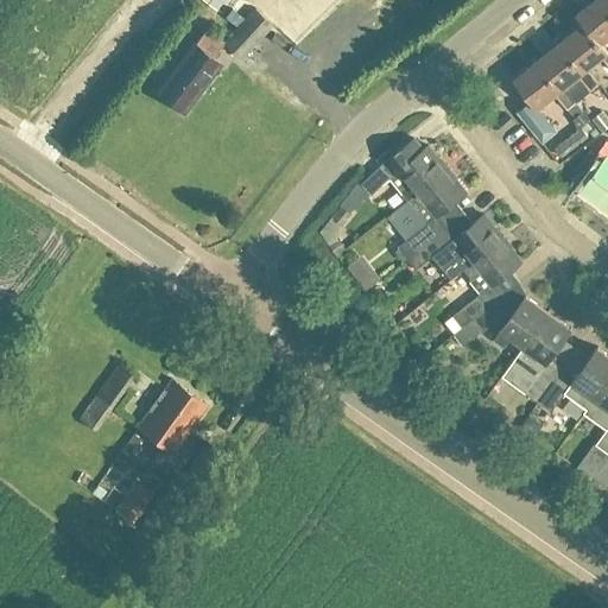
[(607,5),(603,0),(594,0),(576,14),(583,24),(584,24),(600,43),(601,43),(607,36),(607,5)]
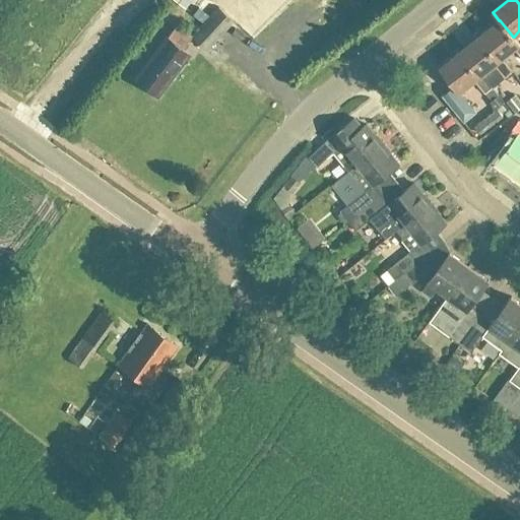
[(182,50),(191,38),(205,51),(233,21),(218,7),(191,37),(177,24),(135,79),(155,95),(188,54),(182,50)]
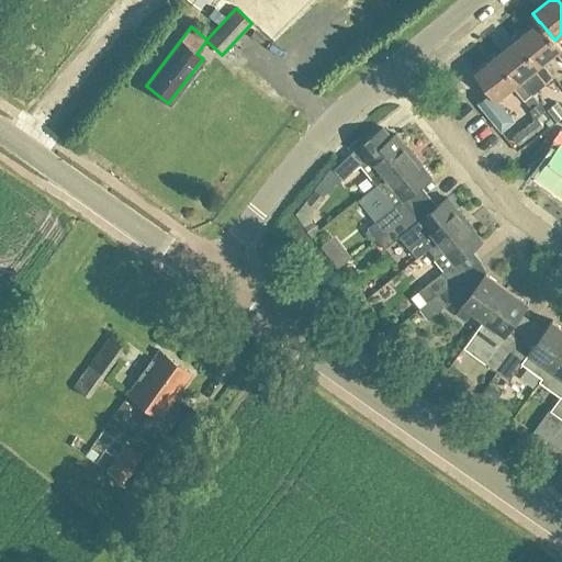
[(540,22),(539,22),(518,38),(540,66),(542,64),(555,53),(561,60),(561,46),(561,47),(555,40),(554,40),(540,22)]
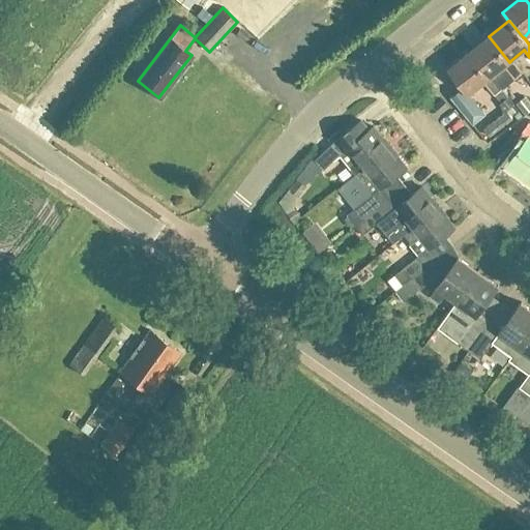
[(489,78),(491,77),(504,66),(514,80),(522,74),(511,60),(509,62),(489,36),(469,53),(489,78)]
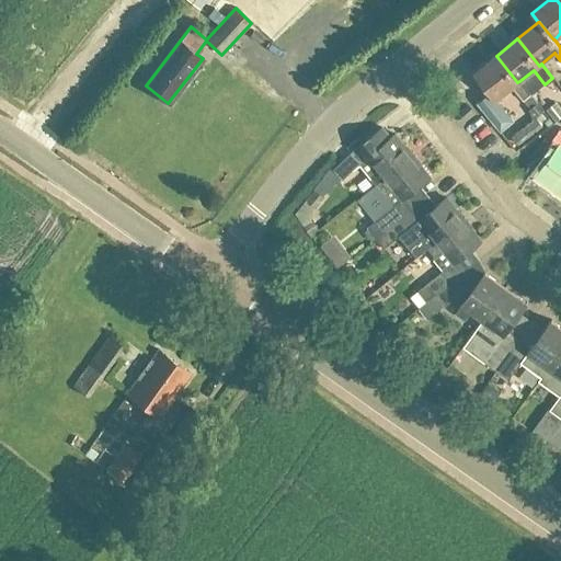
[(474,73),(490,93),(495,100),(512,88),(523,102),(531,95),(519,81),(517,82),(496,56),(474,73)]
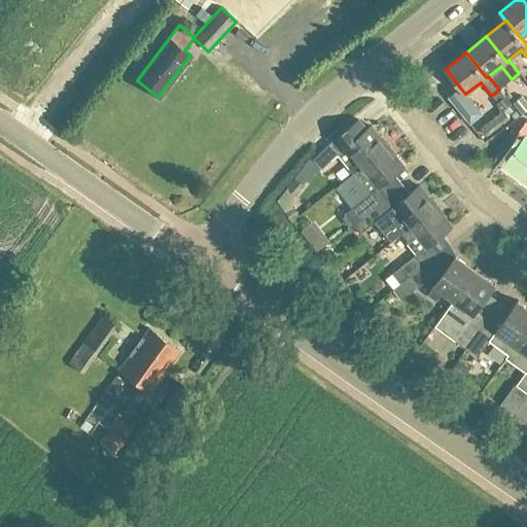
[(448,97),(462,114),(469,124),(482,114),(465,94),(460,88),(448,97)]
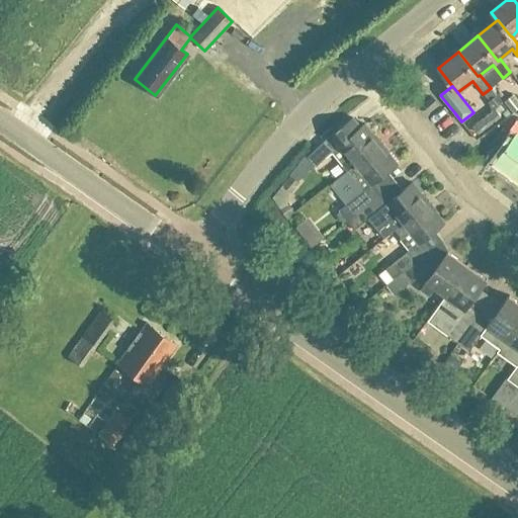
[(517,97),(512,91),(502,99),(512,112),(517,107),(517,97)]
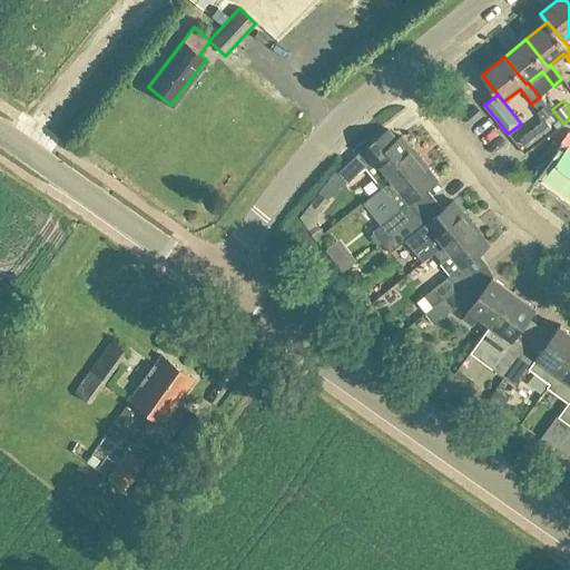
[(553,114),(547,105),(537,112),(543,120),(553,114)]
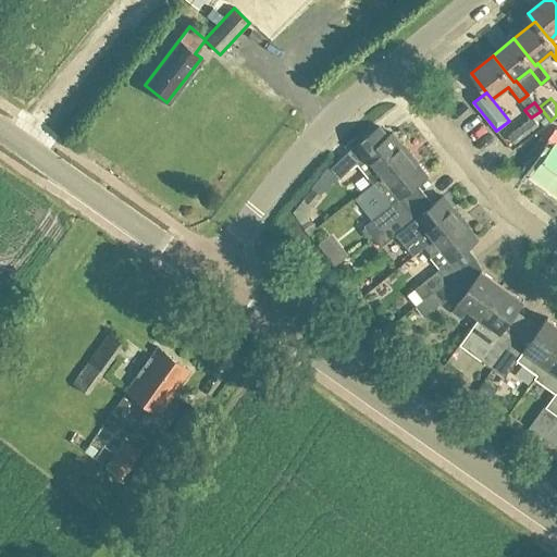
[(506,137),(512,146),(537,126),(531,119),(506,137)]
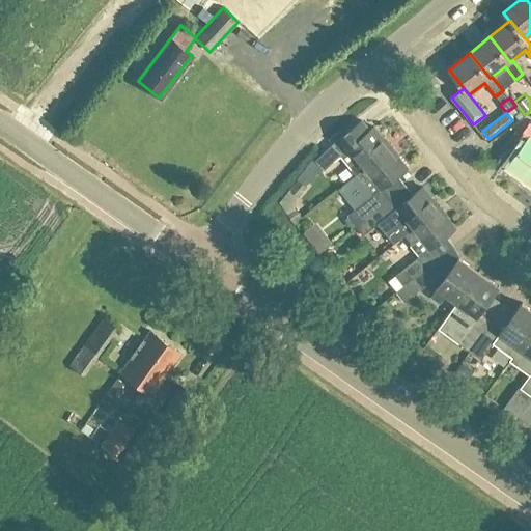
[(339,155),(350,167),(356,175),(390,148),(373,128),(369,131),(361,121),(335,142),(314,161),(324,170),(339,155)]
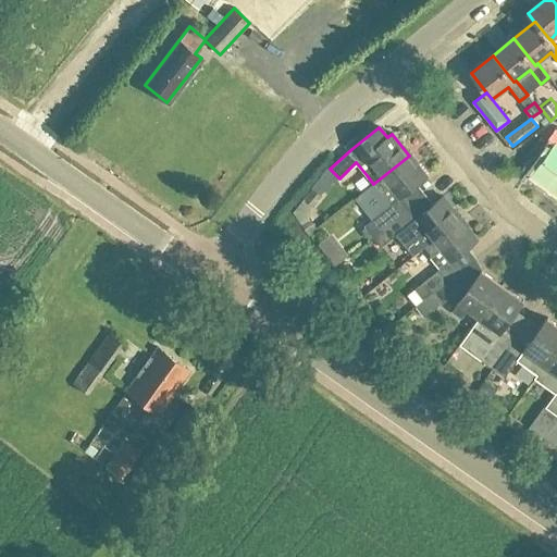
[(552,192),(556,184),(556,132),(554,131),(546,141),(552,146),(530,176),(552,192)]
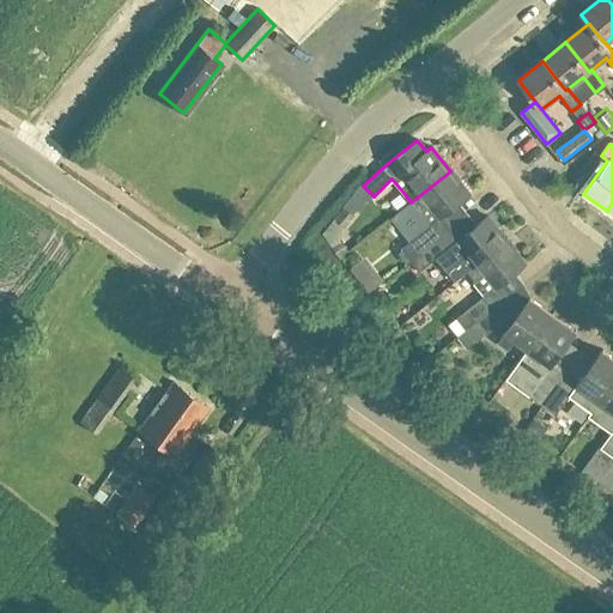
[(469,194),(450,171),(411,202),(418,212),(430,225),(400,249),(410,261),(431,243),(451,228),(442,217),(459,202),(469,194)]
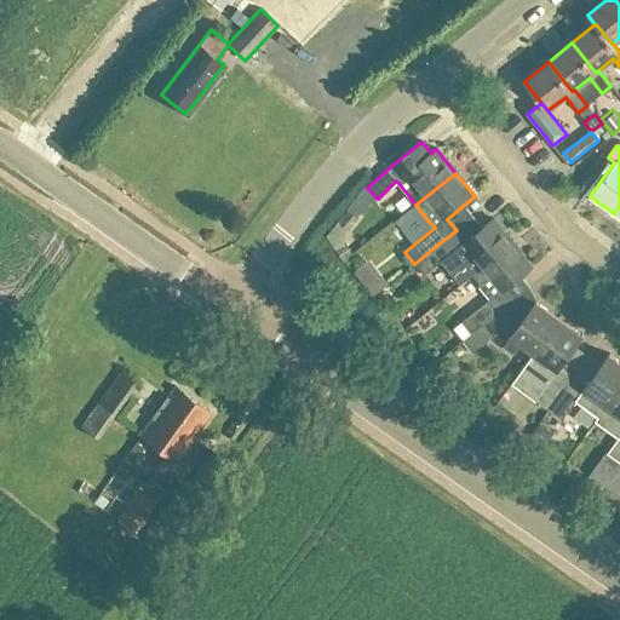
[(461,285),(472,275),(512,244),(492,219),(482,228),(465,241),(457,230),(436,246),(446,257),(442,260),(461,285)]
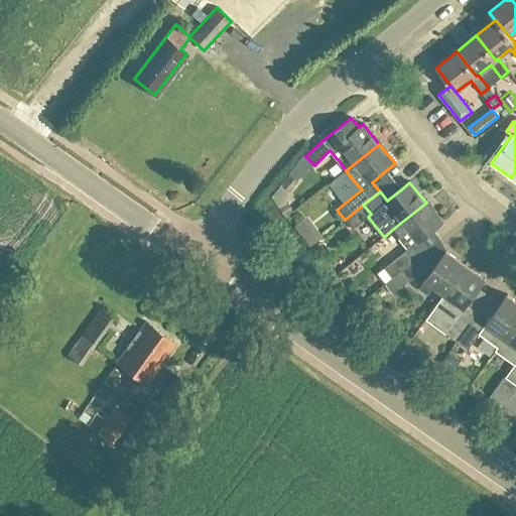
[(417,242),(441,222),(426,203),(393,229),(399,236),(398,237),(407,249),(384,268),(392,278),(400,272),(421,255),(421,254),(425,251),(417,242)]
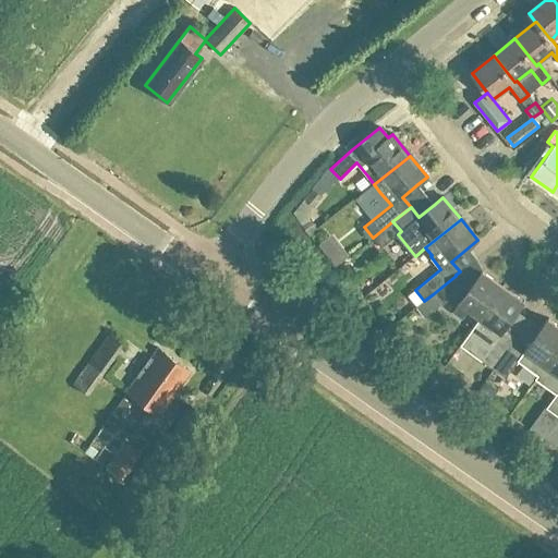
[(320,237),(336,259),(348,252),(334,229),(320,237)]
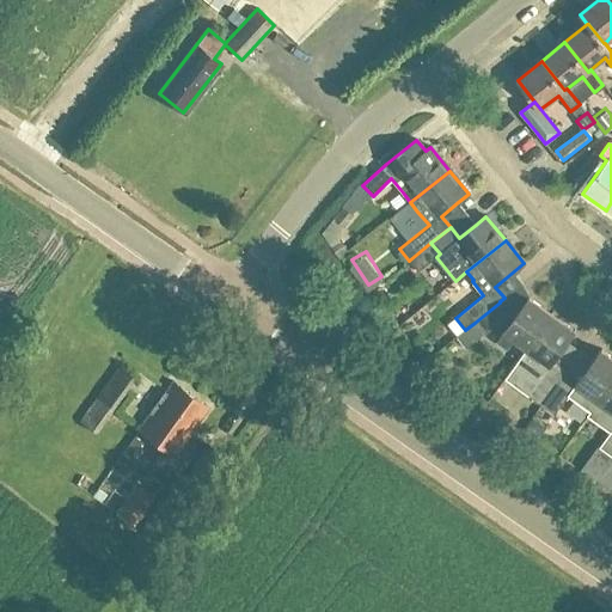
[(527,348),(552,314),(528,298),(497,342),(508,350),(515,340),(527,348)]
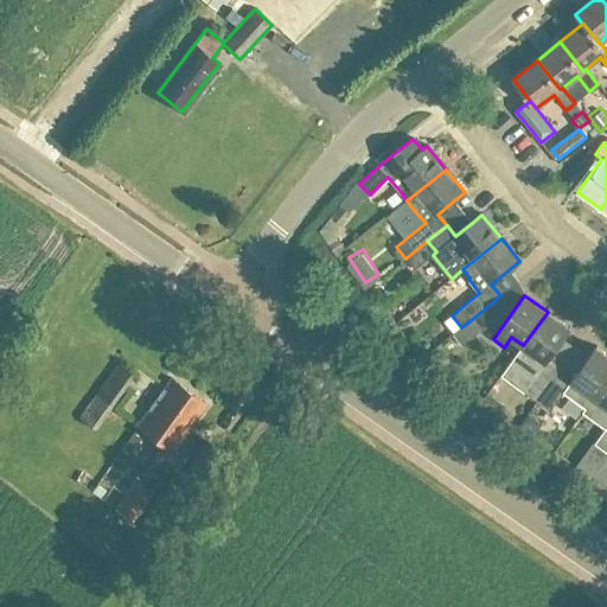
[(496,300),(471,320),(480,332),(506,312),(496,300)]
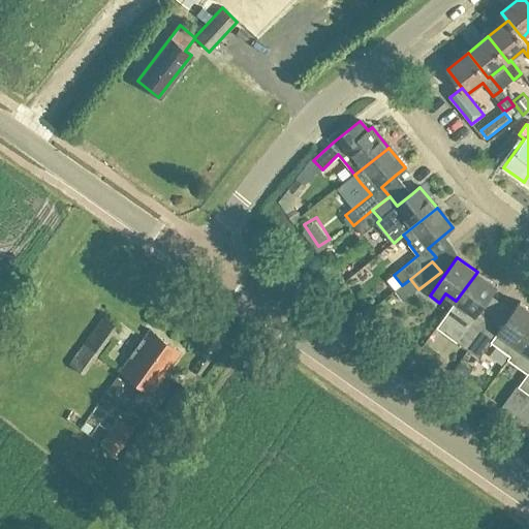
[(467,350),(487,323),(475,316),(497,285),(477,272),(456,301),(443,317),(463,332),(456,341),(467,350)]
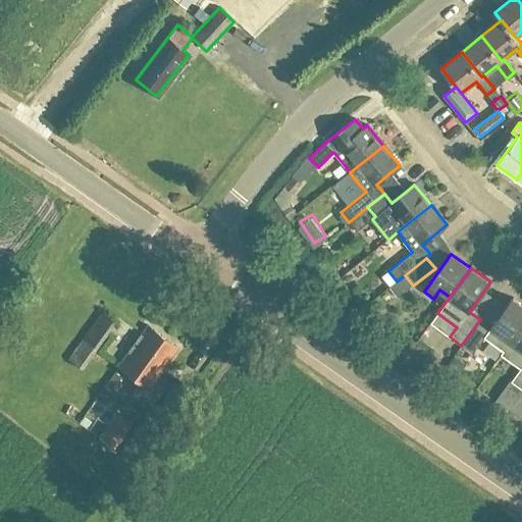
[(504,352),(521,325),(521,304),(513,298),(491,327),(480,319),(461,346),(472,354),(484,337),(504,352)]
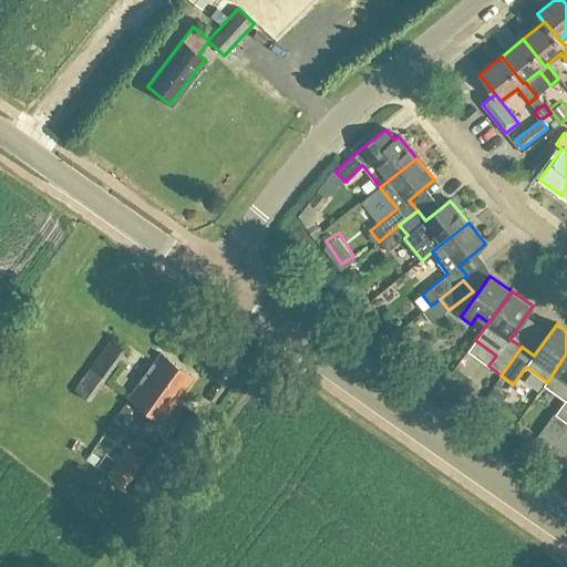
[(89,402),(126,350),(111,338),(73,391),(89,402)]
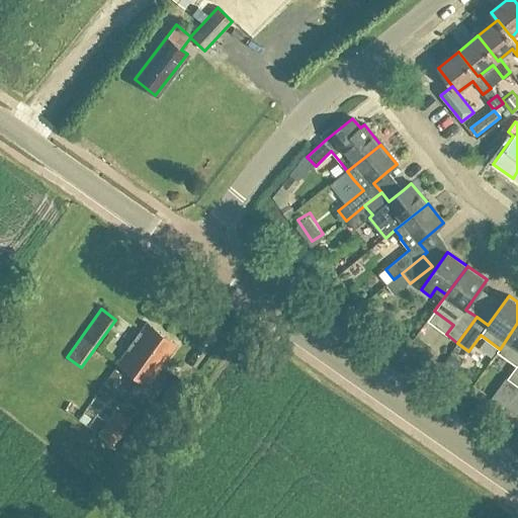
[(517,386),(517,323),(500,349),(497,352),(517,366),(507,379),(517,386)]
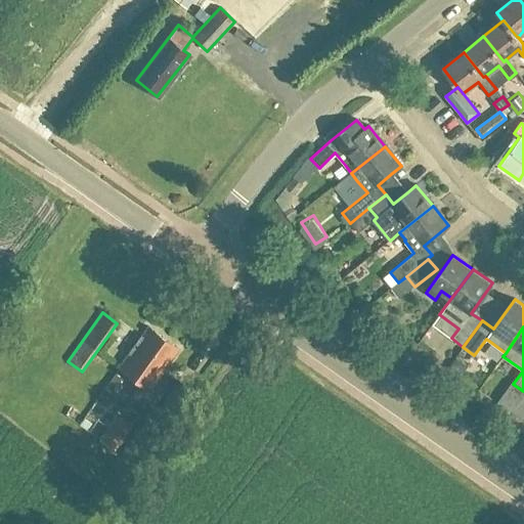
[(119,368),(140,385),(132,395),(149,408),(164,389),(154,382),(177,349),(148,328),(119,368)]
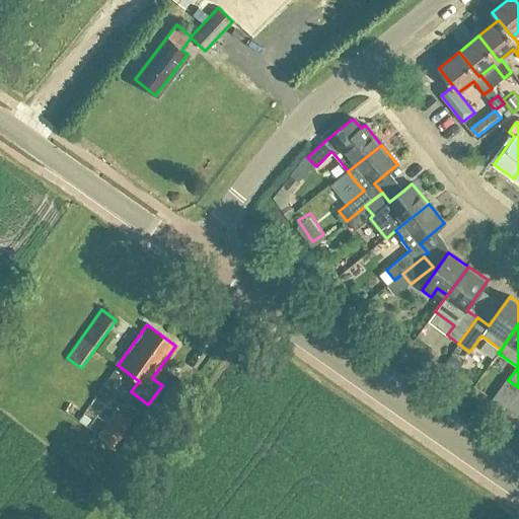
[(172,405),(188,386),(175,377),(161,397),(162,398),(152,412),(149,410),(120,450),(131,458),(170,404),(172,405)]
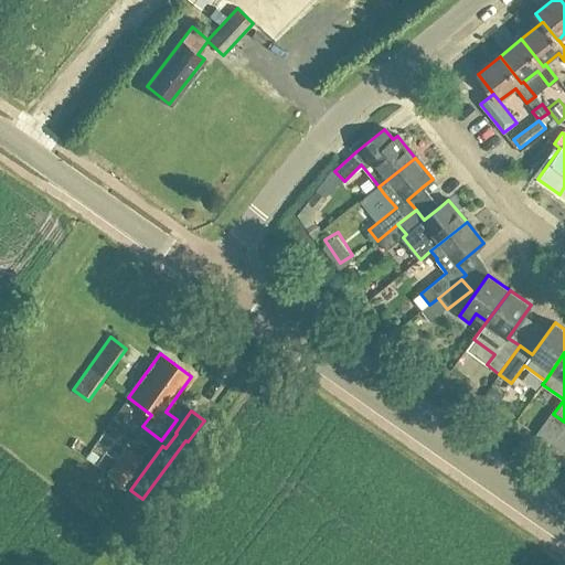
[(125,486),(125,484),(142,460),(124,448),(106,473),(125,486)]
